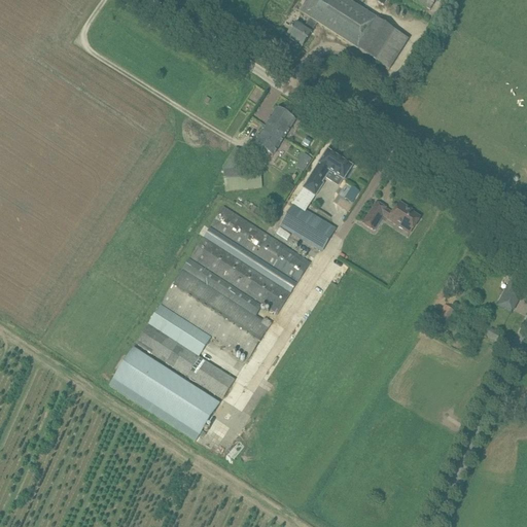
[(375,18),(347,0),(308,0),(301,12),(310,19),(304,28),(296,24),(287,38),(288,38),(288,37),(300,44),(299,45),(303,47),(318,24),(390,70),(409,40),(374,19),(375,18)]
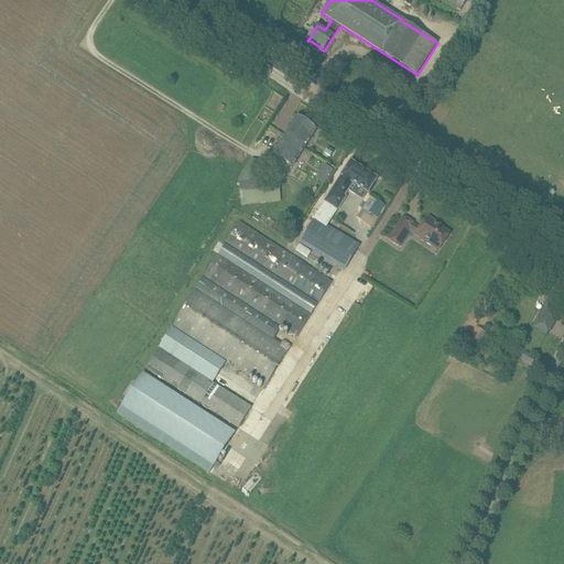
[(441,0),(461,12),(467,0),(441,0)]
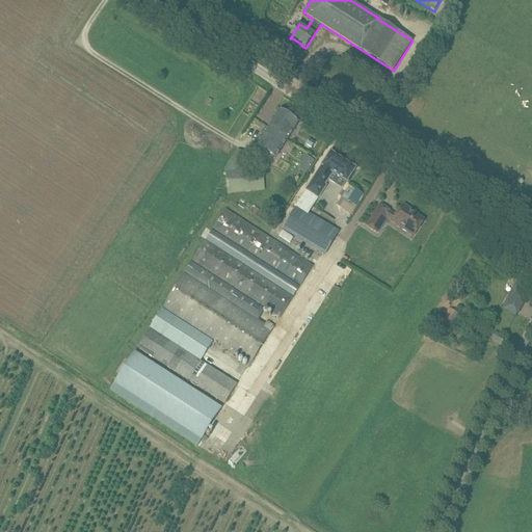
[(274,118),(257,145),(258,147),(275,158),(293,131),(298,123),(280,110),(274,118)]
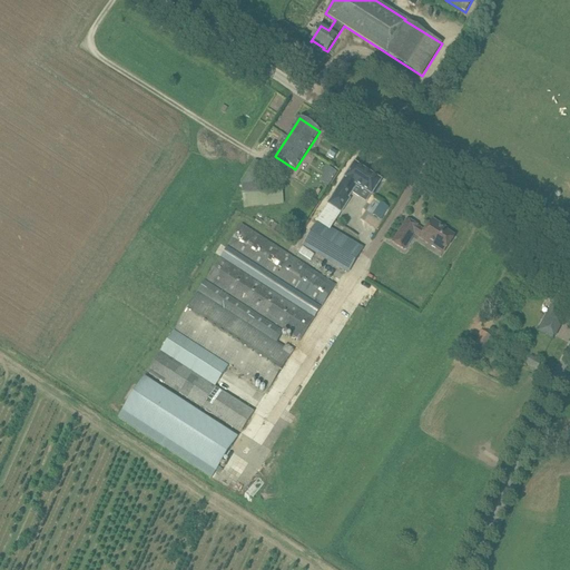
[(248,173),(254,175),(259,178),(266,167),(261,164),(255,160),(248,173)]
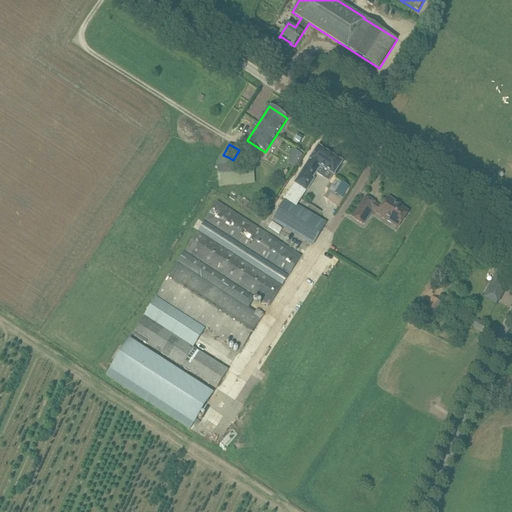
[(342,162),(319,147),(310,160),(311,160),(296,183),(307,190),(314,179),(313,179),(317,173),(323,177),(327,171),(334,175),(342,162)]
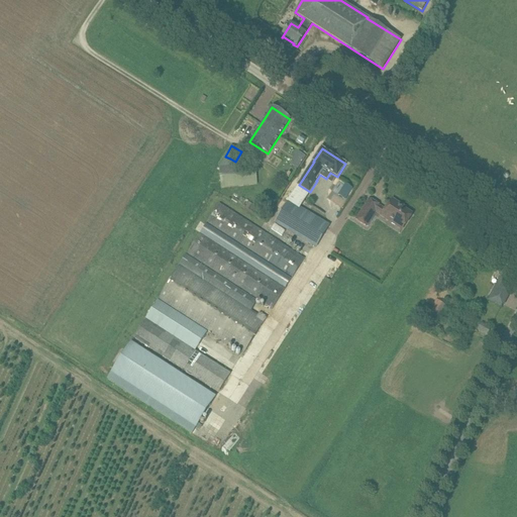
[(299,150),(292,165),(299,169),(306,154),(299,150)]
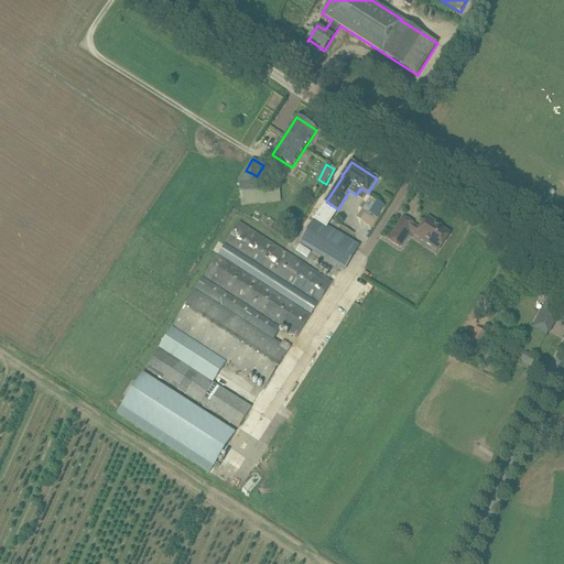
[(241,205),(281,201),(279,177),(239,181),(241,205)]
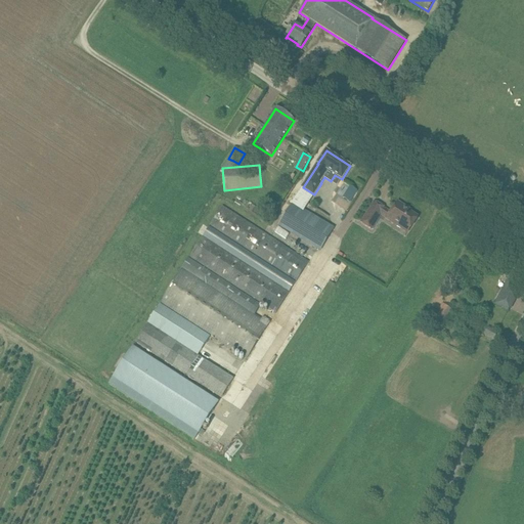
[(409,230),(412,226),(418,217),(404,209),(405,207),(398,202),(391,213),(375,203),(368,211),(361,222),(372,229),(381,215),(387,218),(387,219),(394,223),(395,221),(409,230)]
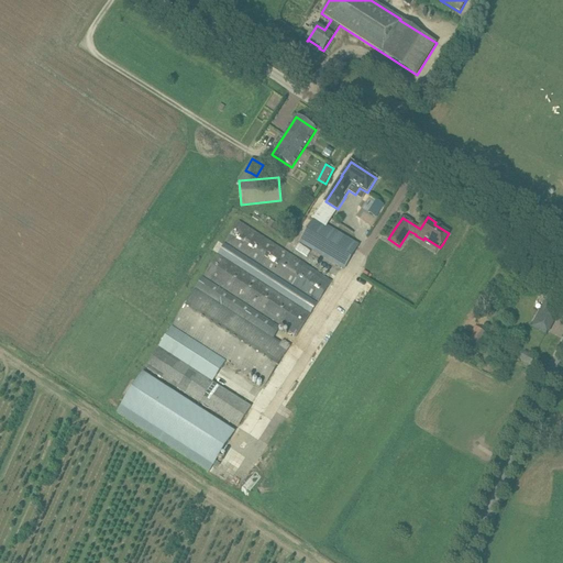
[(353,254),(359,245),(313,219),(299,242),(340,267),(350,252),(353,254)]
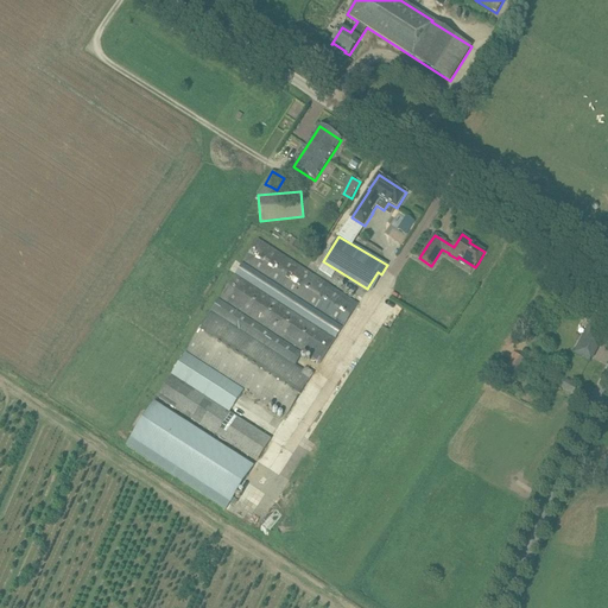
[(187,352),(158,397),(258,461),(271,439),(229,413),(245,388),(286,416),(314,373),(305,367),(303,373),(295,367),(289,363),(298,349),(304,353),(321,363),(359,304),(259,240),(242,265),(236,274),(221,298),(210,312),(187,352)]
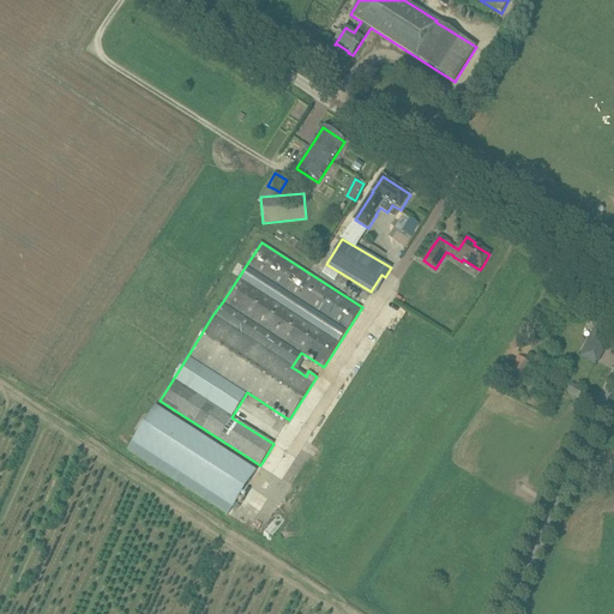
[(326,266),(323,272),(335,281),(339,275),(326,266)]
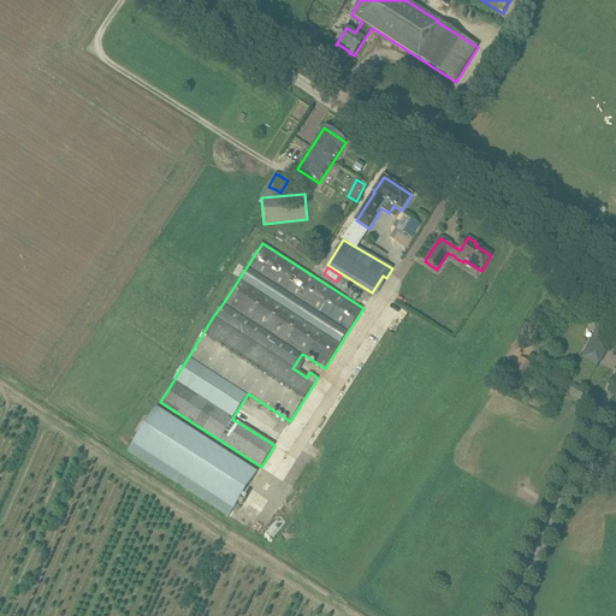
[(582,357),(597,365),(599,362),(600,362),(615,333),(615,332),(615,329),(615,307),(609,304),(582,357)]
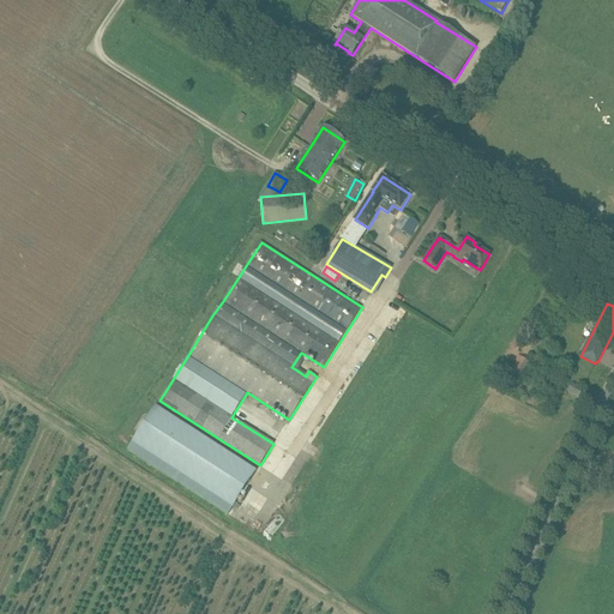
[(517,381),(529,362),(518,355),(506,375),(517,381)]
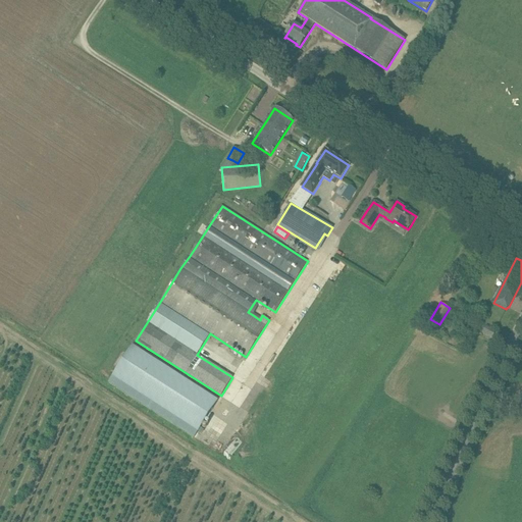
[(486,326),(483,333),(491,337),(496,330),(486,326)]
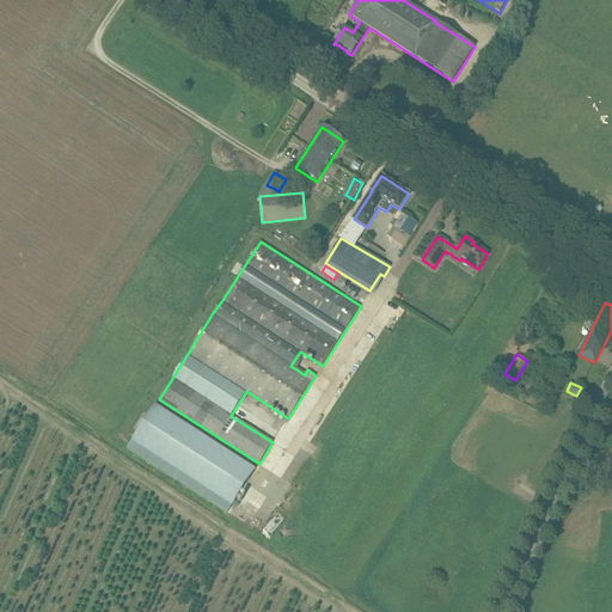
[(256,470),(155,405),(132,441),(232,506),(256,470)]
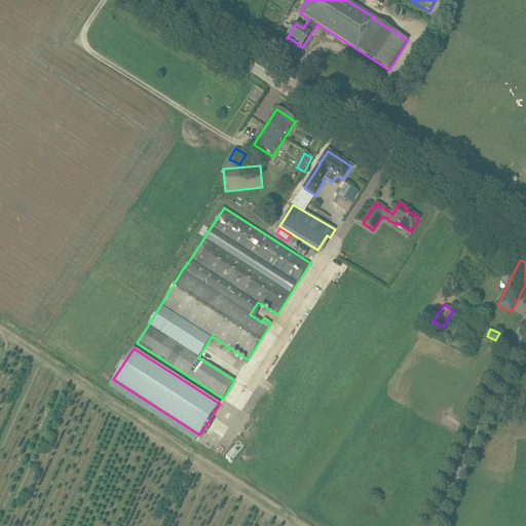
All buildings are outlined.
